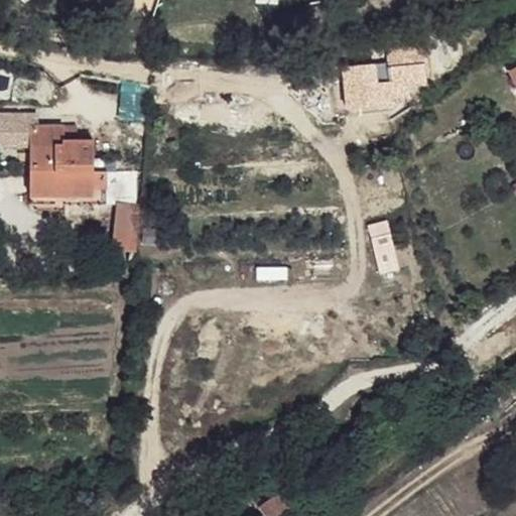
[(388,51),(392,91),(428,89),(425,48),(388,51)]
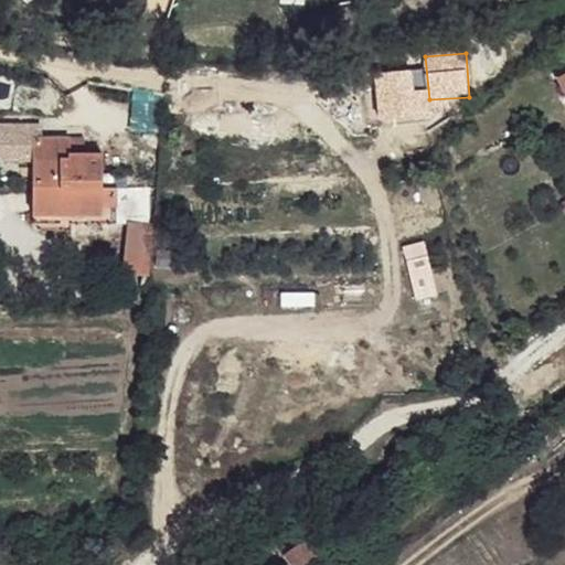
[(411,72),(376,73),(375,91),(380,94),(417,89),(419,115),(429,114),(420,77),(409,78),(411,72)]
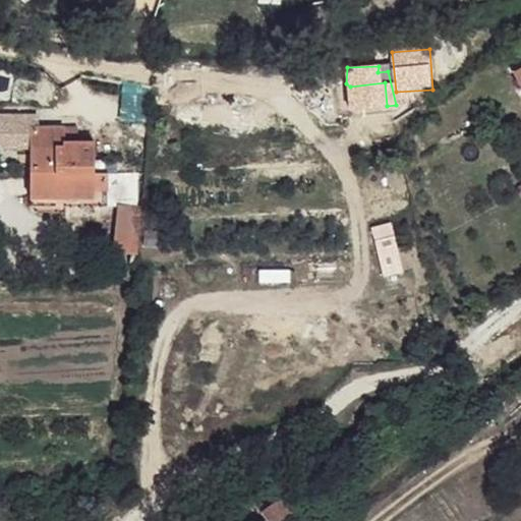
[(385,82),(350,87),(351,108),(387,106),(385,82)]
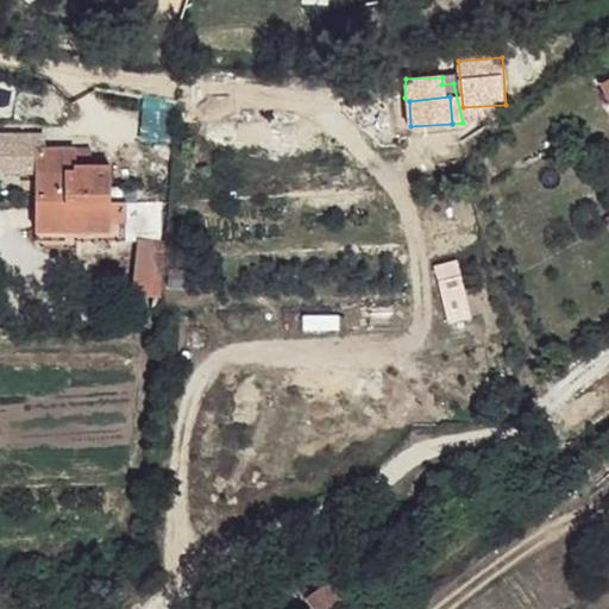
[(80,138),(43,137),(33,230),(124,236),(126,198),(114,196),(115,158),(79,157),(80,138)]
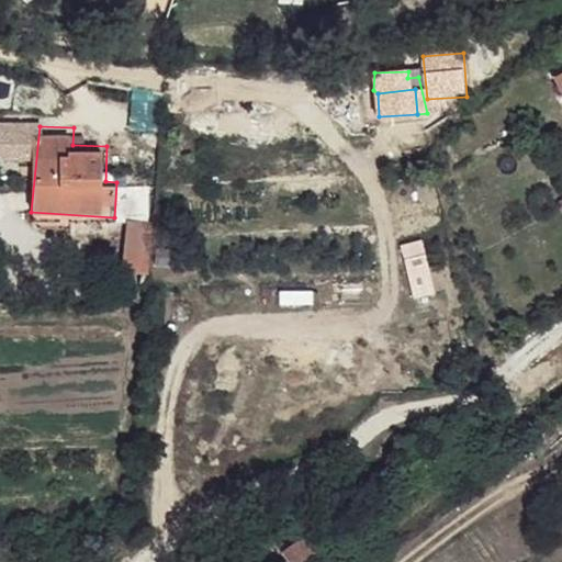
[(148,220),(127,218),(124,259),(145,261),(148,220)]
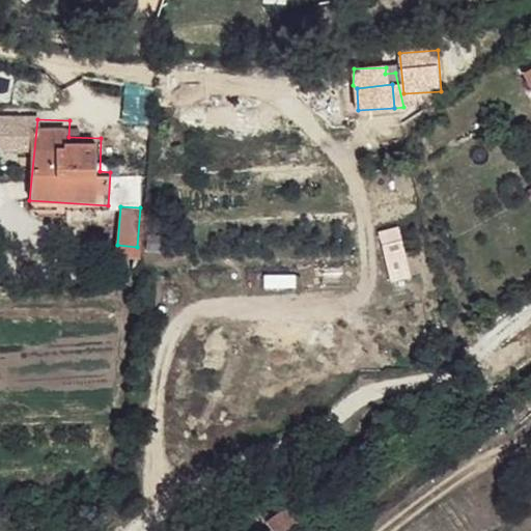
[(389,278),(406,276),(399,226),(383,228),(389,278)]
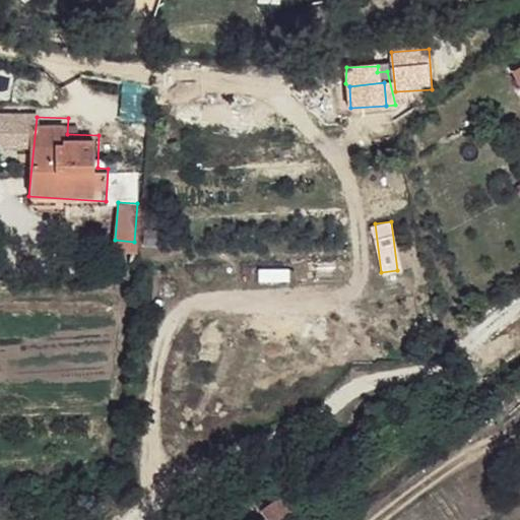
[(512,479),(506,483),(510,490),(517,484),(512,479)]
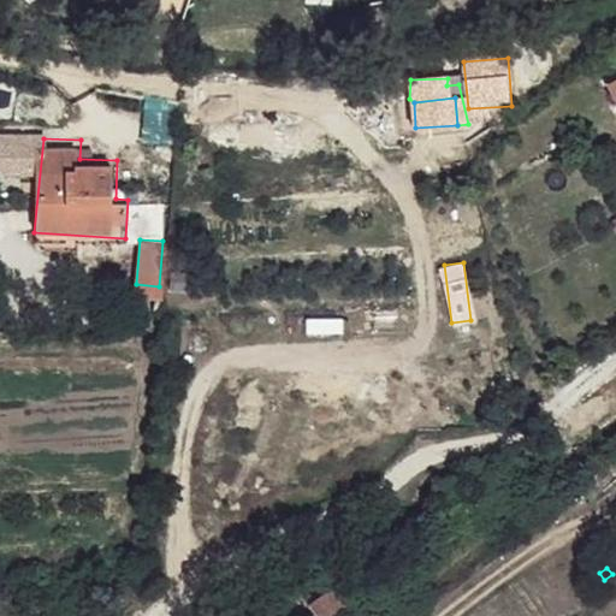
[(336,592),(311,614),(312,615),(347,615),(353,611),(336,592)]
